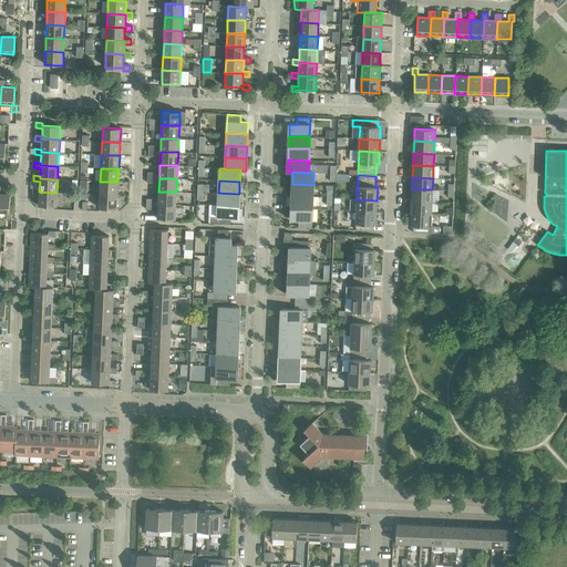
[(100,182),(100,195),(117,195),(117,182),(100,182)]
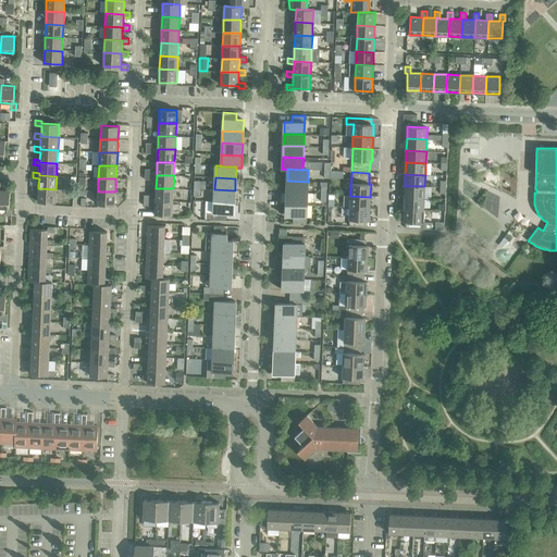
[(287,181),(286,193),(307,194),(308,182),(287,181)]
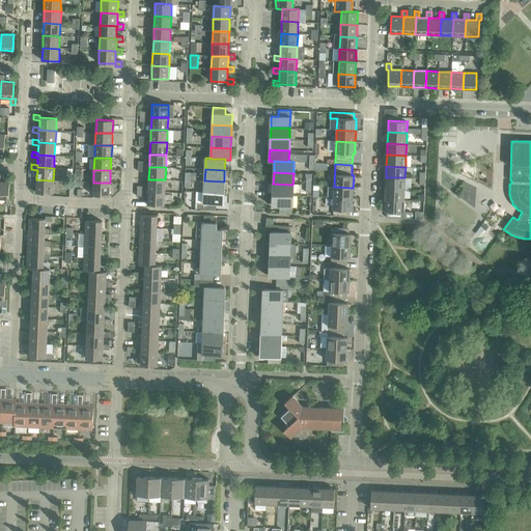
[(36,179),(36,177),(30,176),(30,182),(36,183),(36,193),(53,193),(53,180),(36,179)]
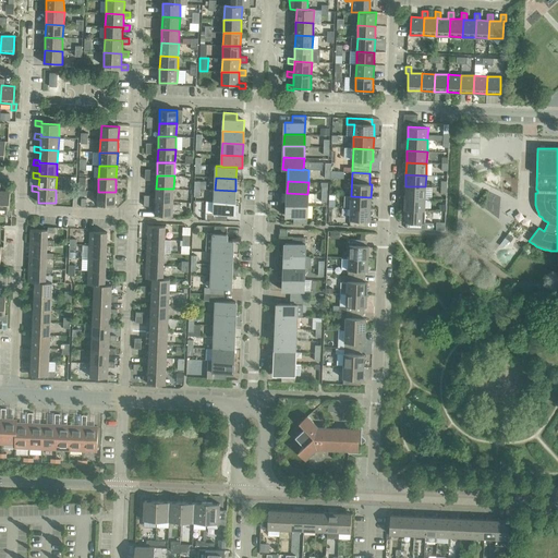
[(405,186),(404,197),(425,198),(425,186),(405,186)]
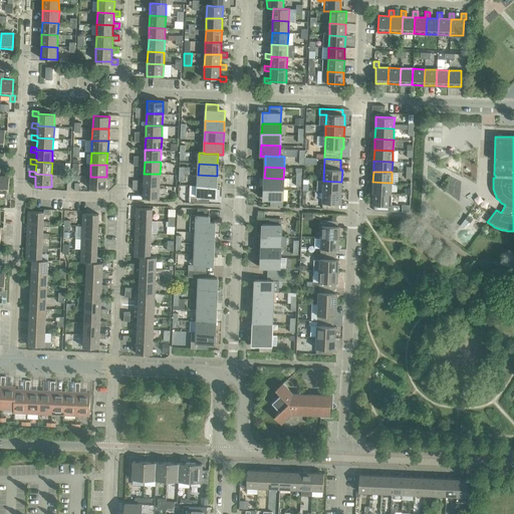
[(144,174),(143,186),(160,186),(160,174),(144,174)]
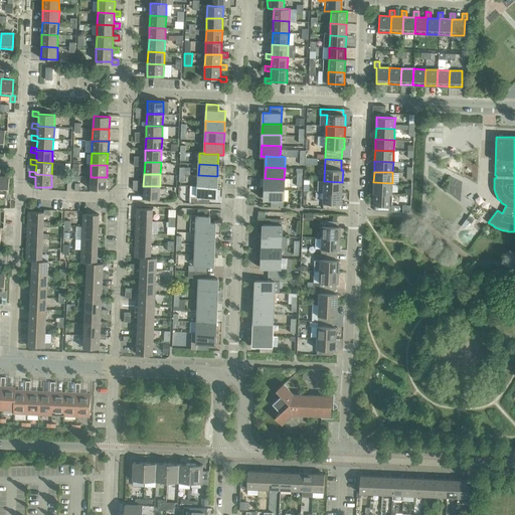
[(198,175),(198,186),(216,187),(217,176),(198,175)]
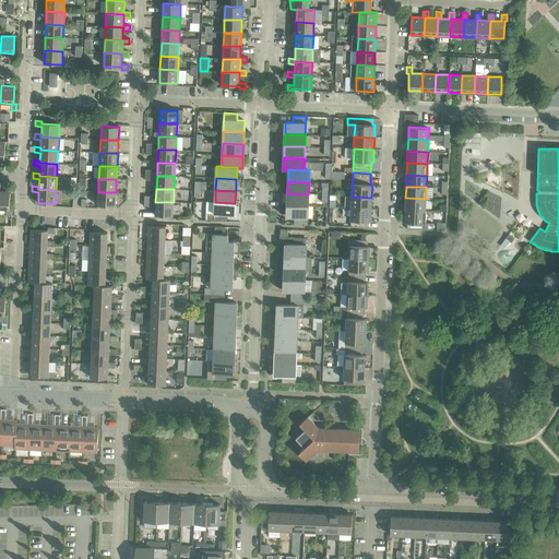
[(0,209),(7,210),(6,216),(11,216),(12,210),(9,210),(10,192),(0,191),(0,209)]
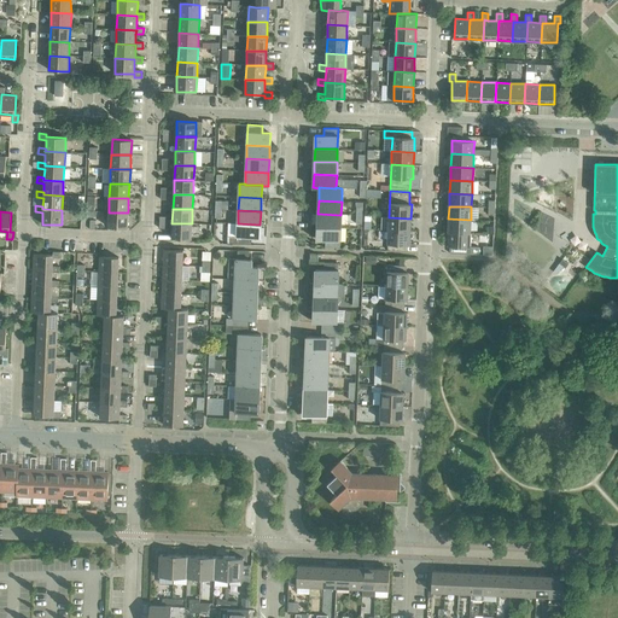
[(128,213),(109,213),(108,227),(117,227),(127,228),(128,213)]
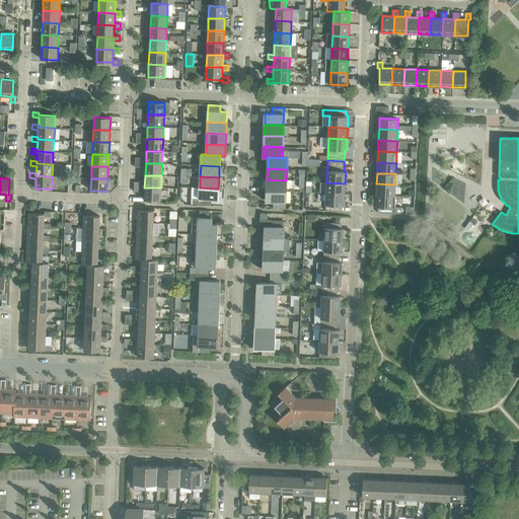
[(267,179),(267,191),(286,191),(286,180),(267,179)]
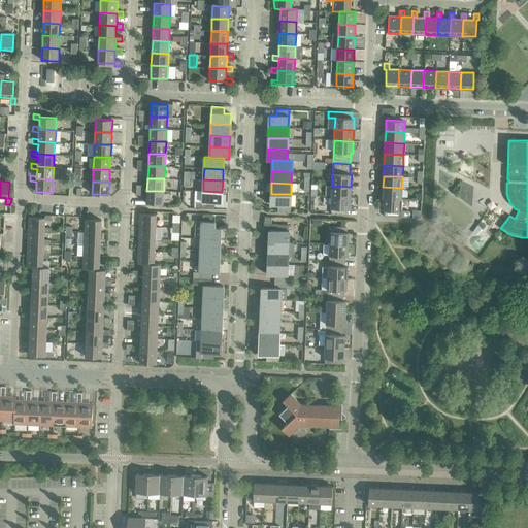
[(332,186),(331,197),(351,197),(351,187),(332,186)]
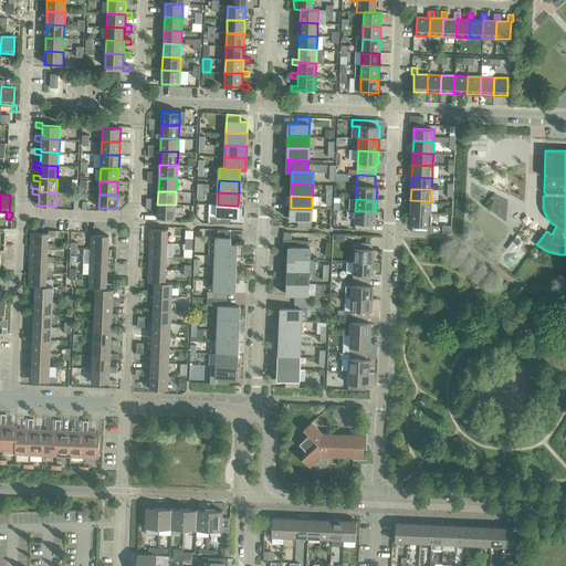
[(410,200),(410,212),(430,213),(431,201),(410,200)]
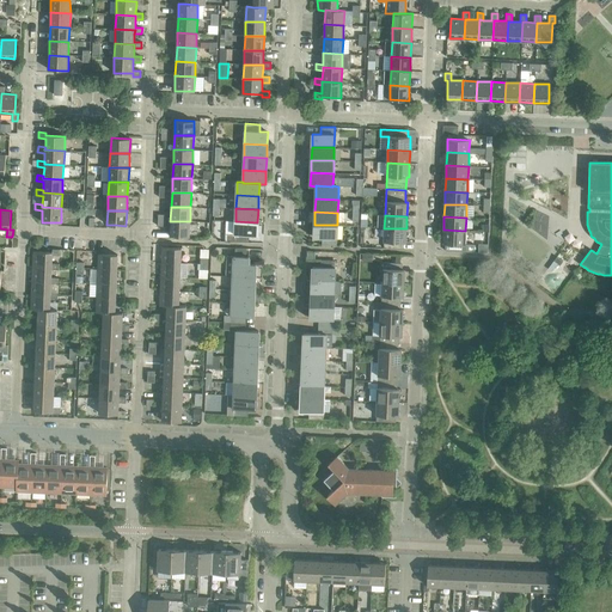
[(190,221),(170,221),(170,236),(189,237),(190,221)]
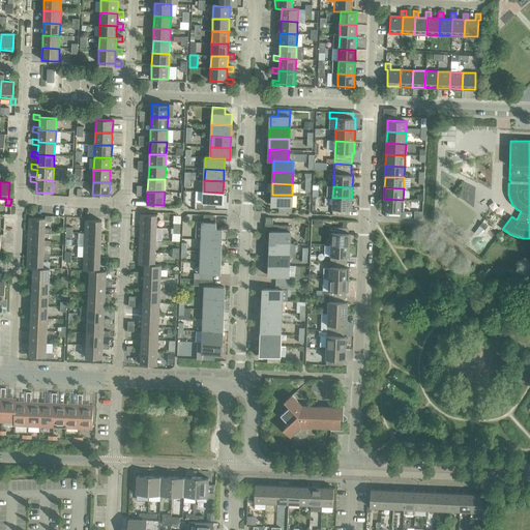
[(204,192),(203,203),(223,204),(223,193),(204,192)]
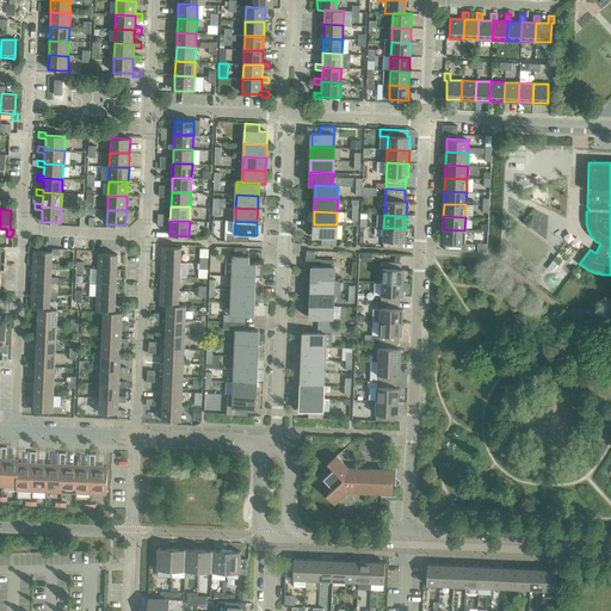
[(313,238),(335,239),(337,224),(314,224),(313,238)]
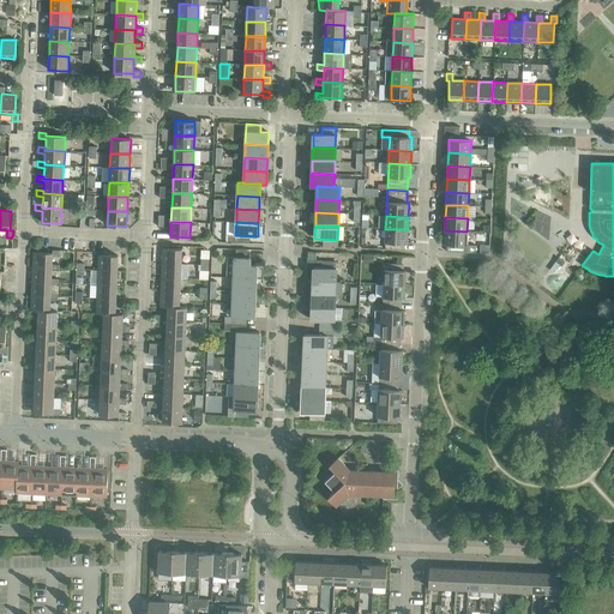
[(408,229),(385,229),(385,248),(392,250),(393,242),(407,244),(408,229)]
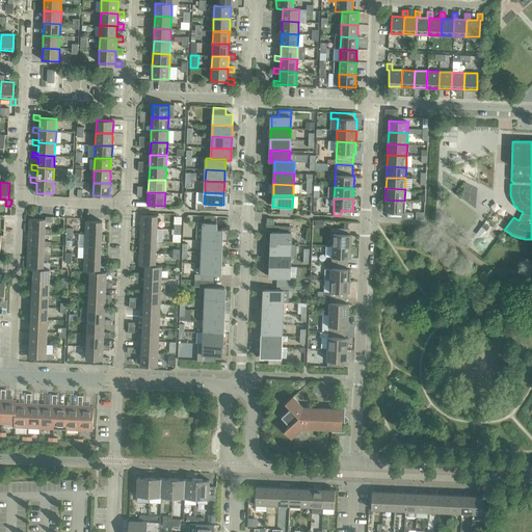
[(404,201),(386,200),(384,212),(388,212),(387,218),(411,219),(413,213),(404,212),(404,201)]
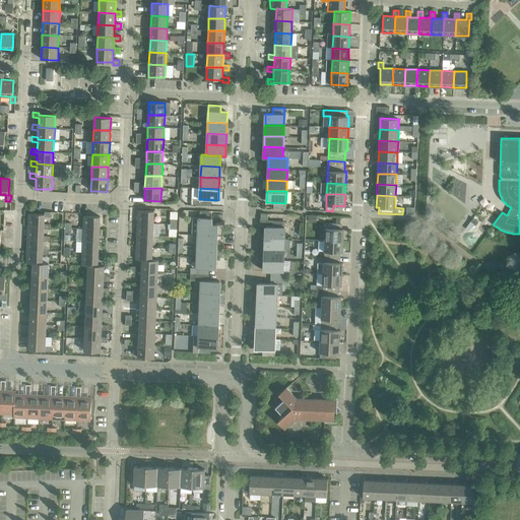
[(137,210),(137,222),(153,223),(153,211),(137,210)]
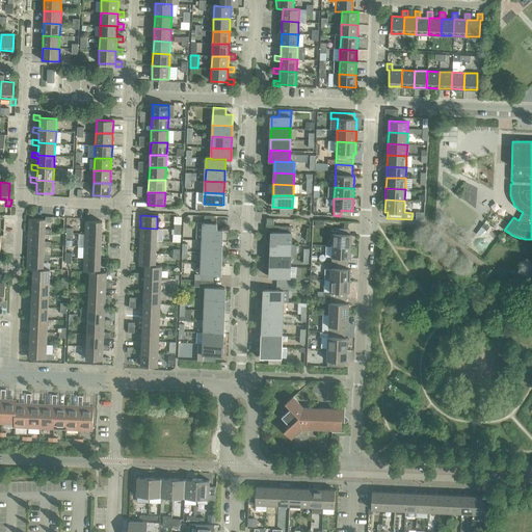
[(29,218),(28,232),(45,232),(45,230),(46,222),(51,222),(52,217),(46,217),(45,219),(29,218)]
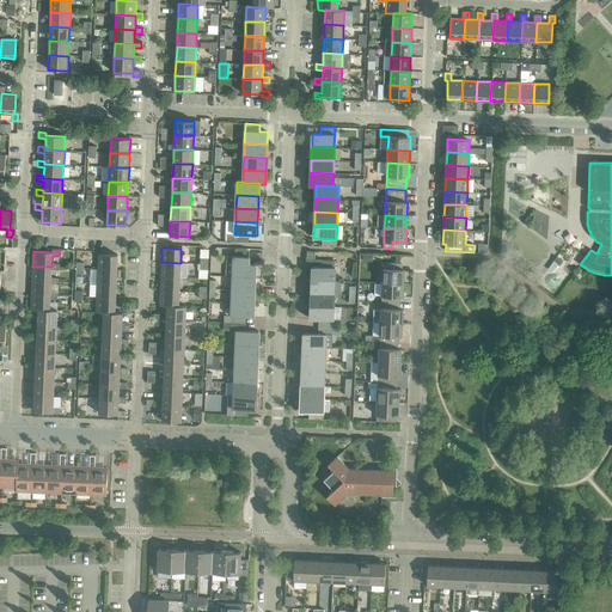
[(98,255),(98,269),(117,270),(117,255),(98,255)]
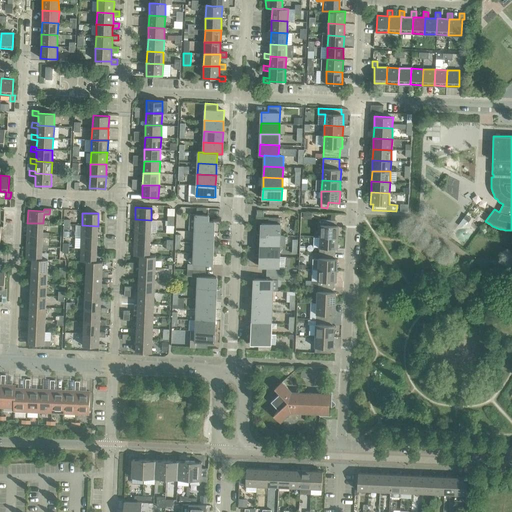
[(261,223),(261,234),(280,235),(280,224),(286,224),(286,218),(280,218),(268,218),(268,223),(261,223)]
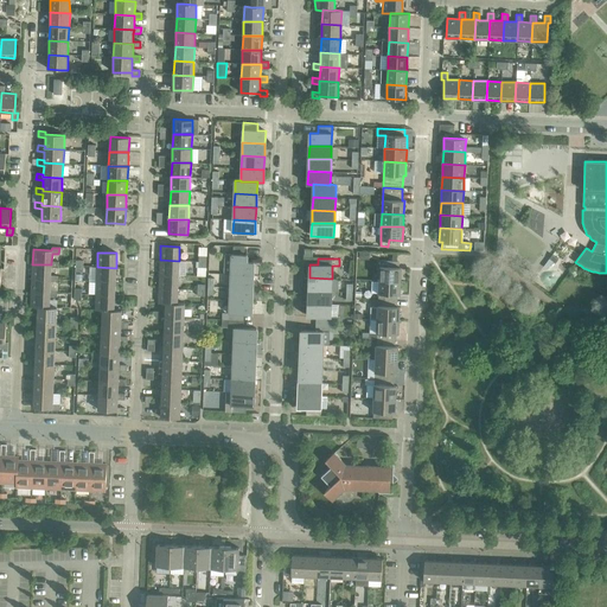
[(160,260),(159,274),(178,275),(179,261),(160,260)]
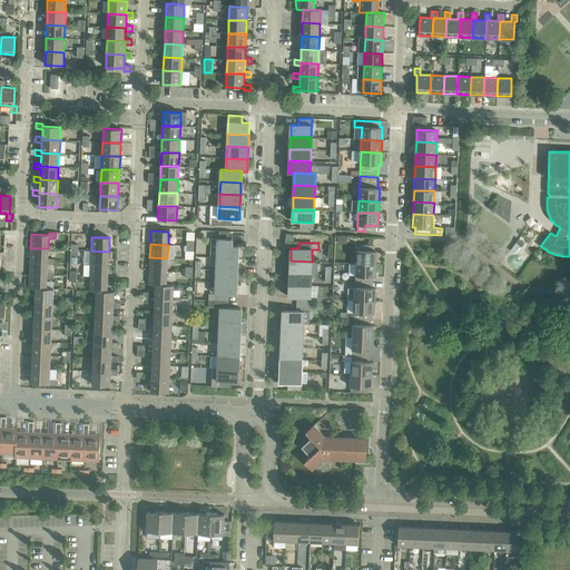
[(217,245),(217,258),(237,258),(238,246),(217,245)]
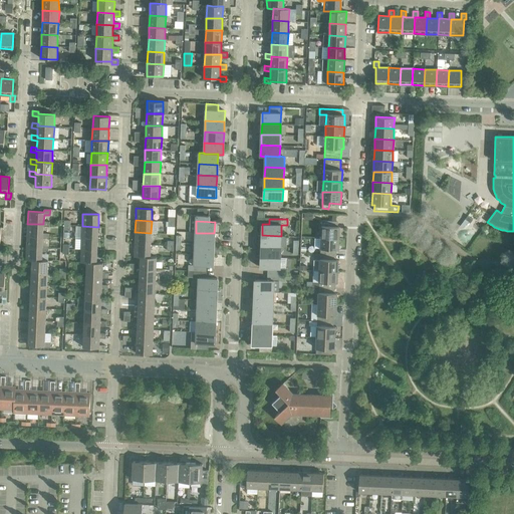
[(321,221),(320,237),(339,238),(339,227),(328,226),(328,221),(325,221),(321,221)]
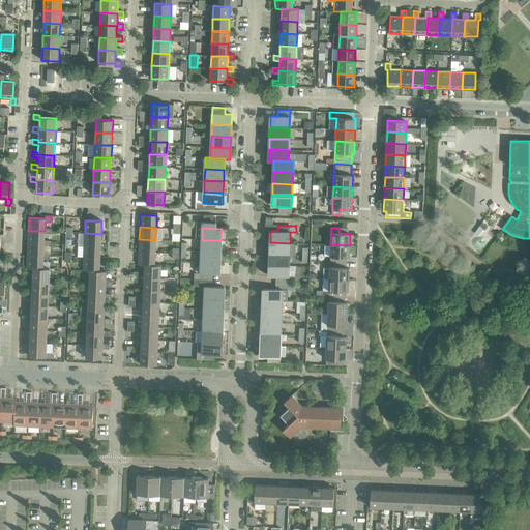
[(28,231),(27,243),(45,243),(45,241),(45,234),(51,234),(51,229),(45,229),(45,231),(28,231)]
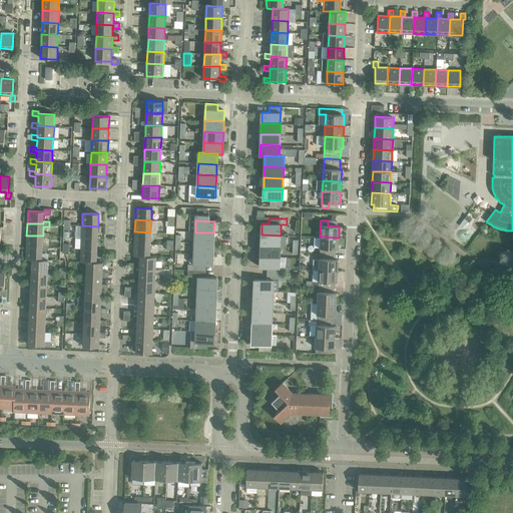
[(82,225),(81,237),(97,238),(98,226),(82,225)]
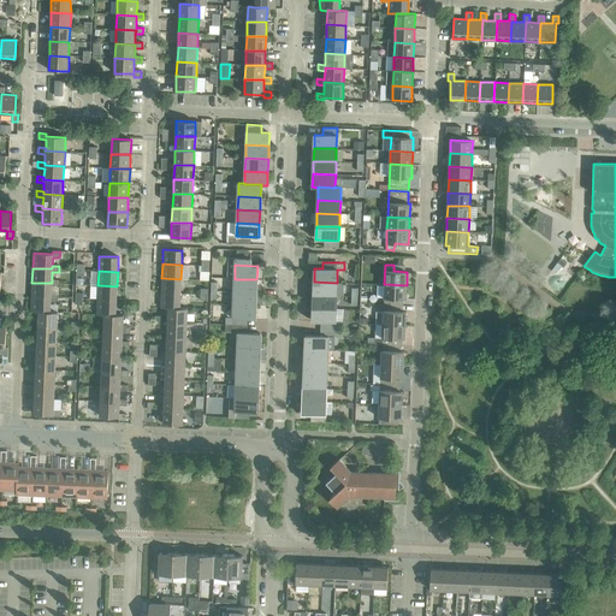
[(161,278),(161,292),(181,294),(181,279),(161,278)]
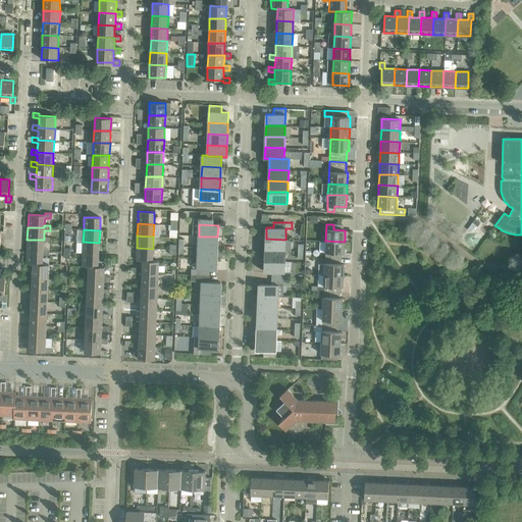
[(199,237),(198,247),(217,248),(217,237),(199,237)]
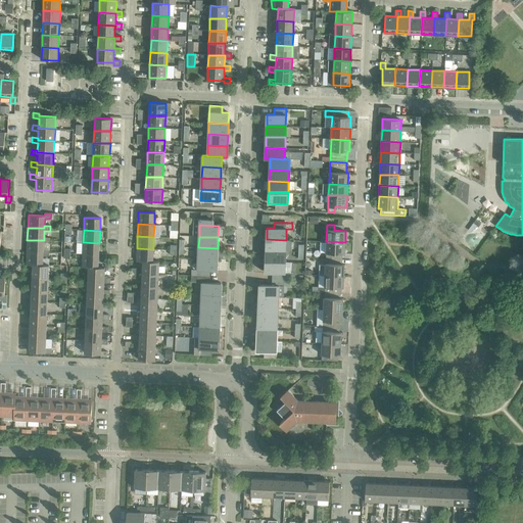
[(27,240),(27,252),(43,252),(43,250),(43,243),(49,243),(50,238),(44,238),(44,240),(27,240)]
